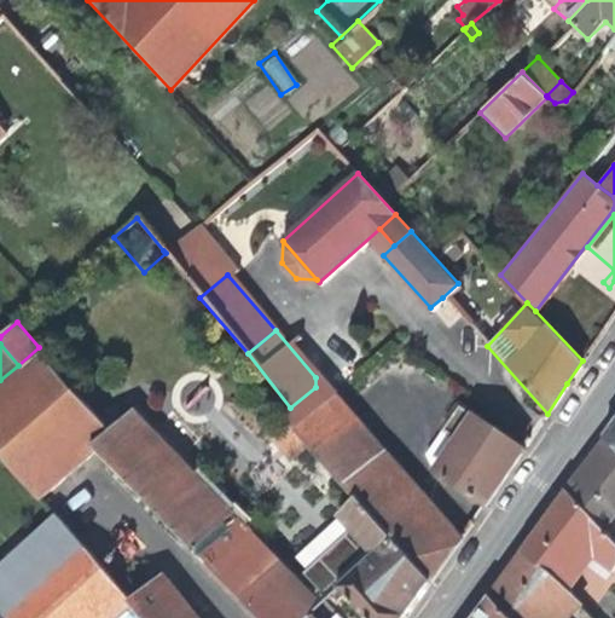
[(39,347),(18,365),(0,380),(0,457),(39,502),(97,452),(115,437),(39,347)]
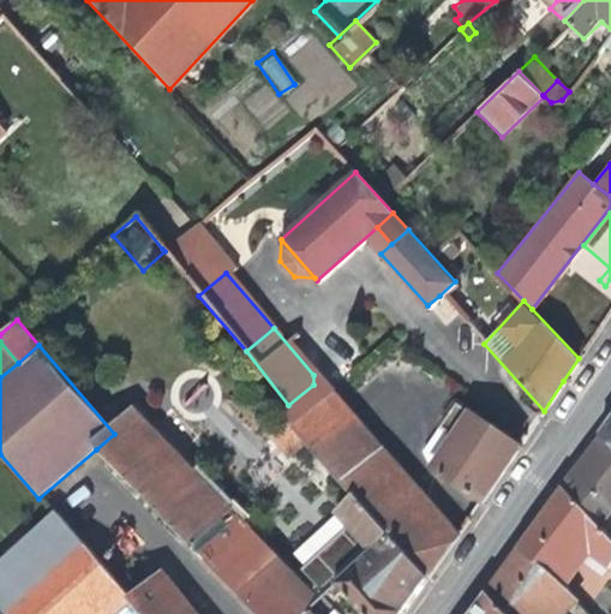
[(288,405),(280,412),(286,418),(307,442),(341,481),(375,453),(313,385),(288,405)]
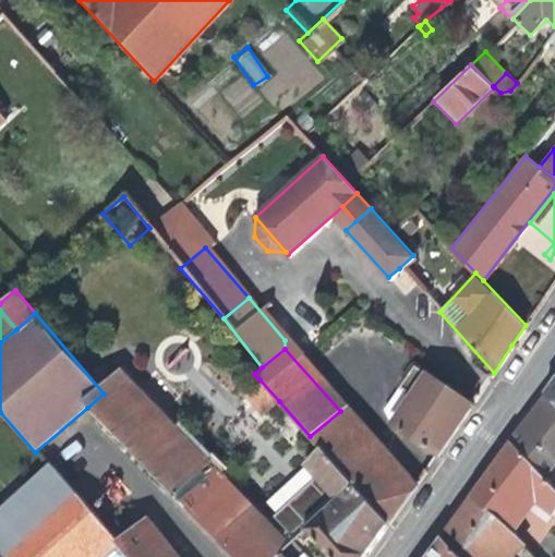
[(456,426),(471,404),(413,365),(398,388),(407,394),(387,423),(435,455),(456,426)]
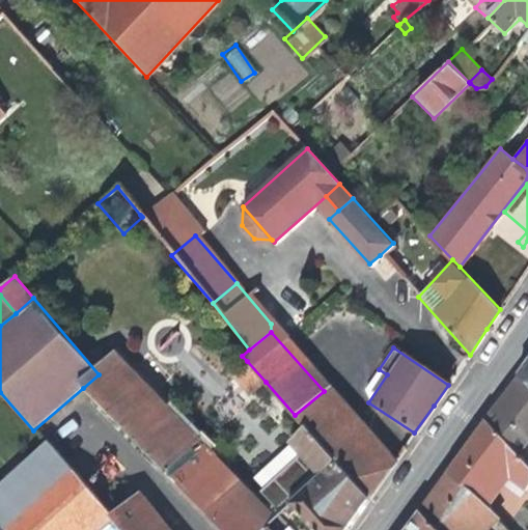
[(110,364),(266,526),(272,514),(120,356),(110,364)]
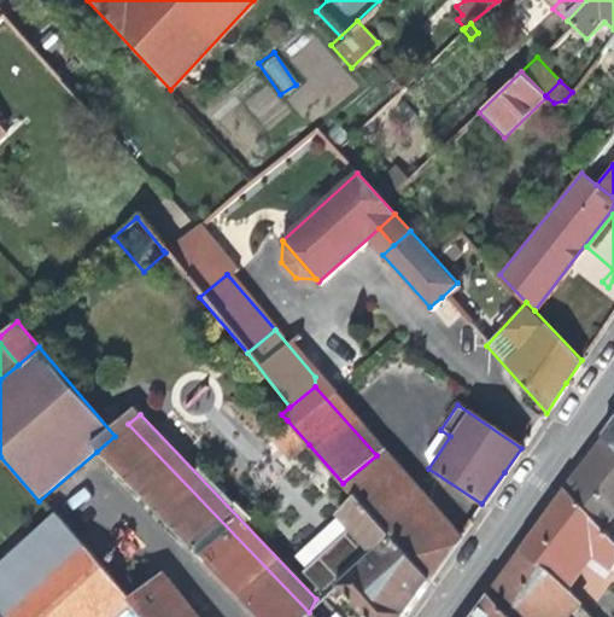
[(613,418),(602,432),(606,436),(613,444),(613,418)]
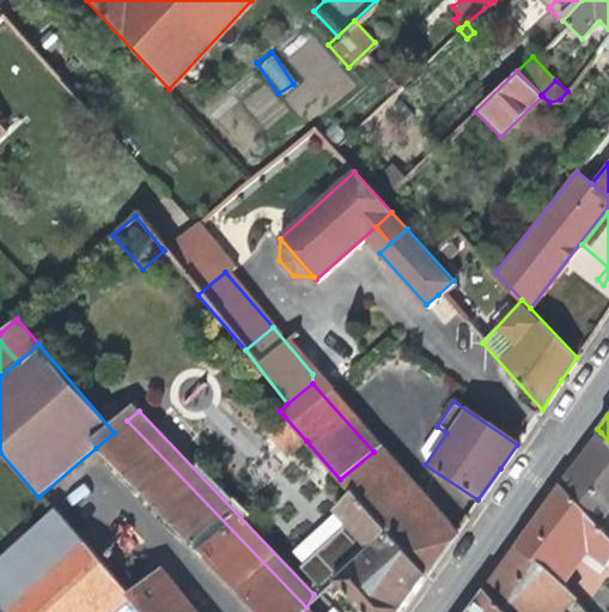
[(306,441),(285,417),(267,435),(287,458),(306,441)]
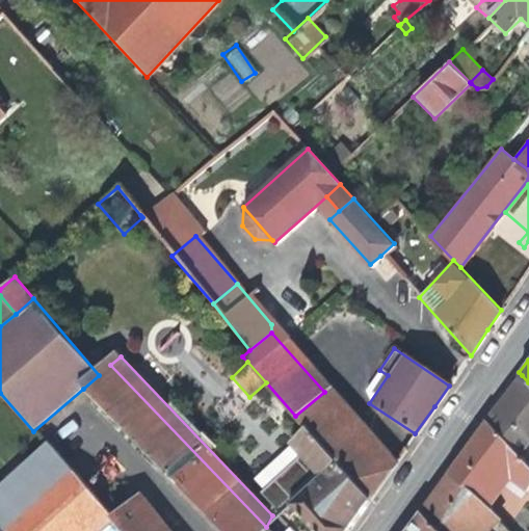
[(83,389),(220,530),(269,530),(266,527),(110,365),(99,375),(83,389)]
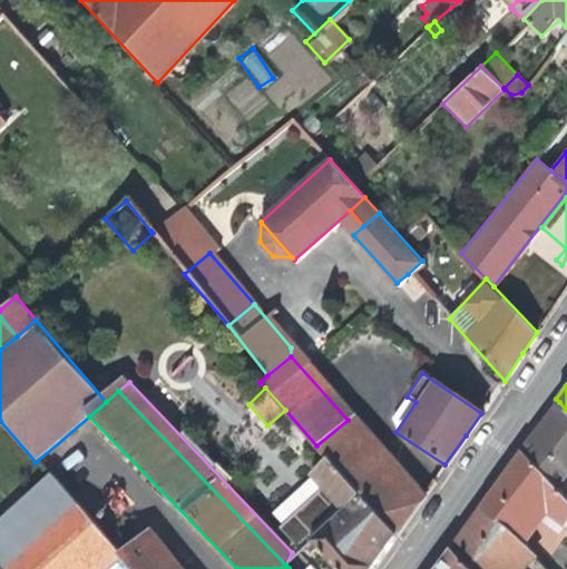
[(416,402),(407,396),(387,425),(396,432),(416,402)]
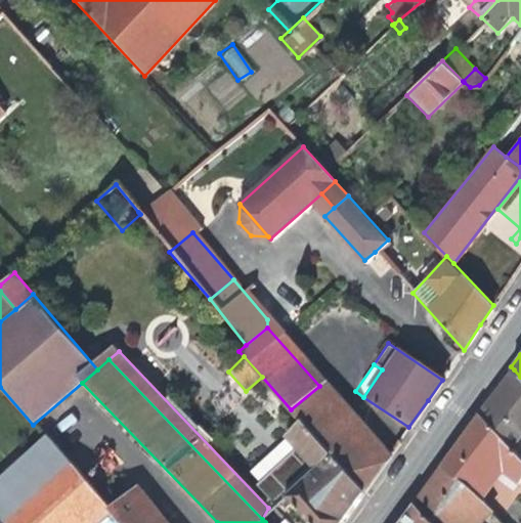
[(520,377),(514,369),(501,387),(488,403),(519,436),(520,434),(520,377)]
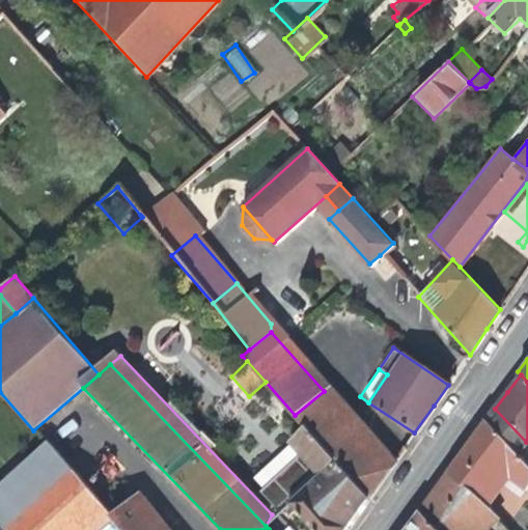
[(363,437),(324,391),(295,415),(305,427),(336,461),(363,437)]
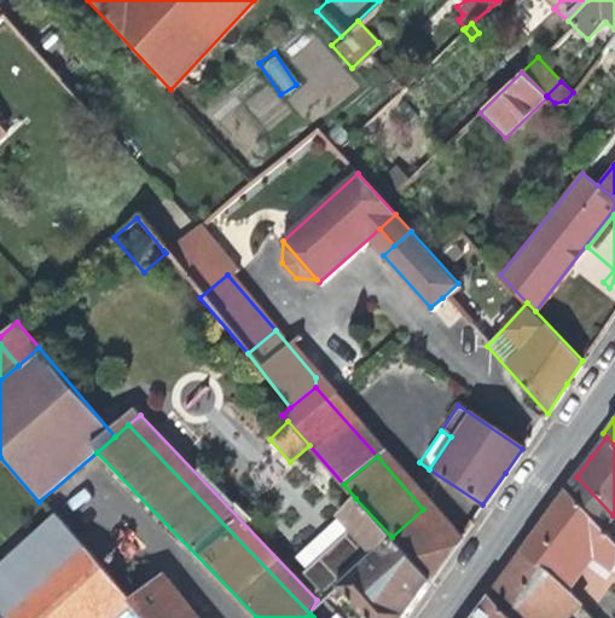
[(602,533),(614,547),(614,513),(613,515),(576,477),(566,492),(602,533)]
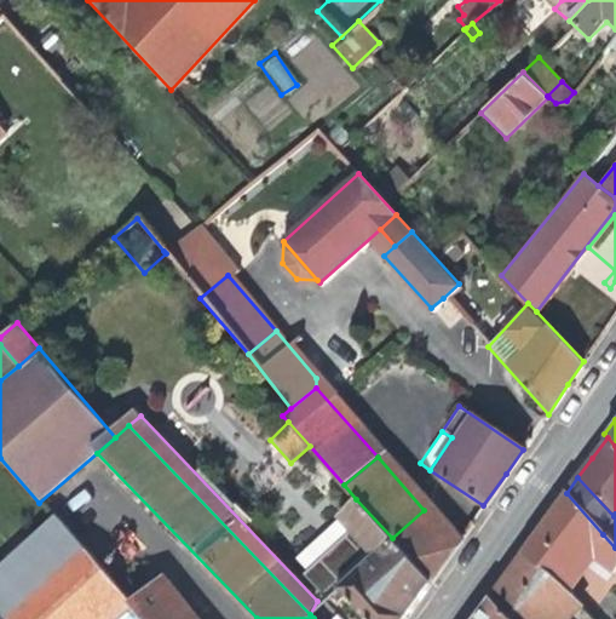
[(571,573),(593,548),(603,534),(566,493),(552,514),(534,539),(571,573)]
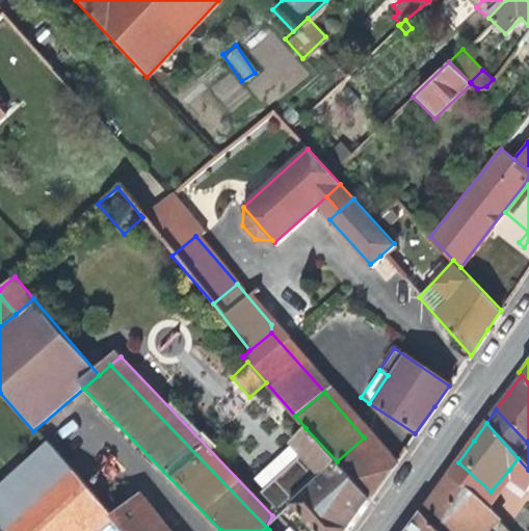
[(292,441),(302,452),(323,475),(290,505),(312,530),(344,530),(352,521),(369,498),(337,461),(306,428),(292,441)]
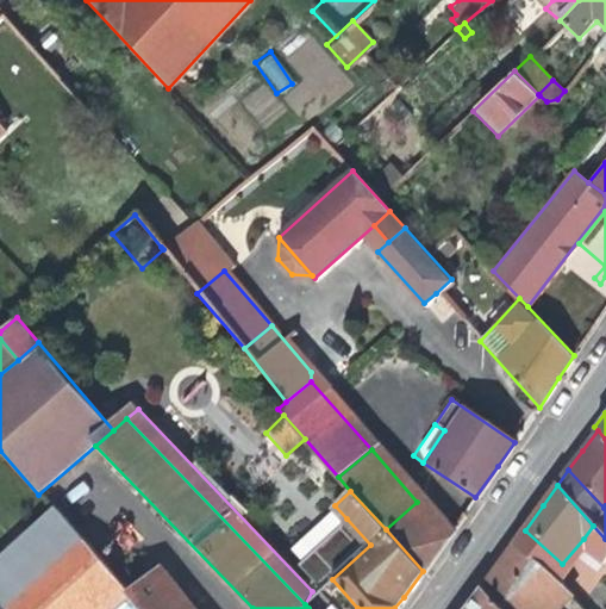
[(448,536),(417,502),(386,529),(423,571),(448,536)]
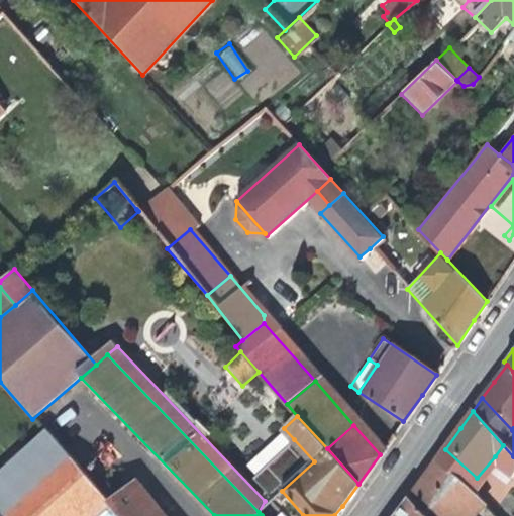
[(76,515),(98,496),(44,434),(0,476),(0,509),(6,515),(76,515)]
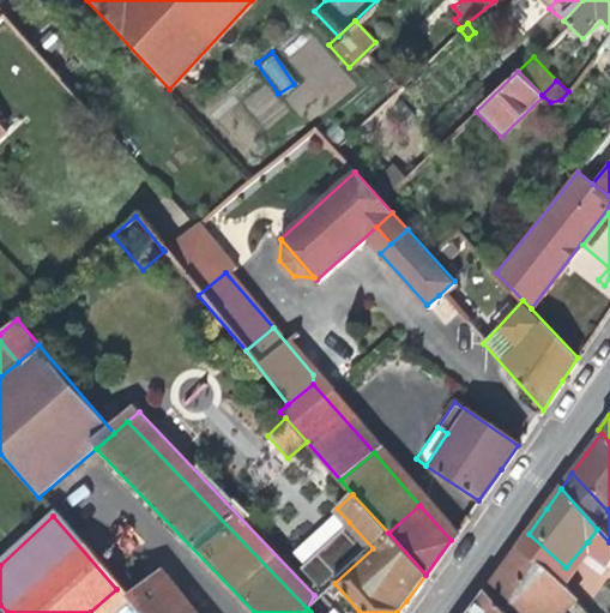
[(373,548),(349,522),(300,566),(324,593),(334,583),(373,548)]
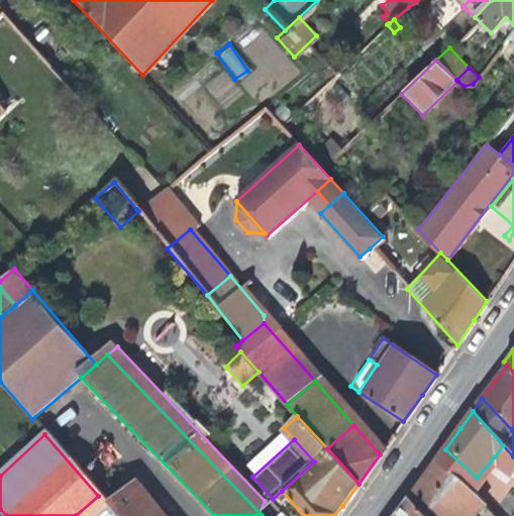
[(513,470),(513,456),(503,445),(495,456),(512,473),(513,470)]
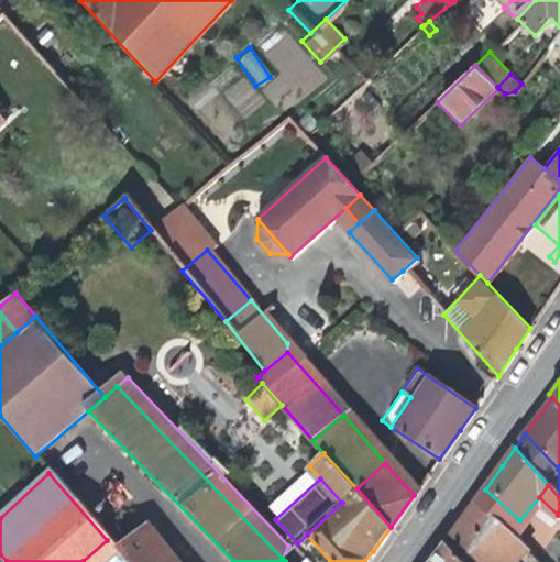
[(508,537),(519,520),(485,489),(473,506),(508,537)]
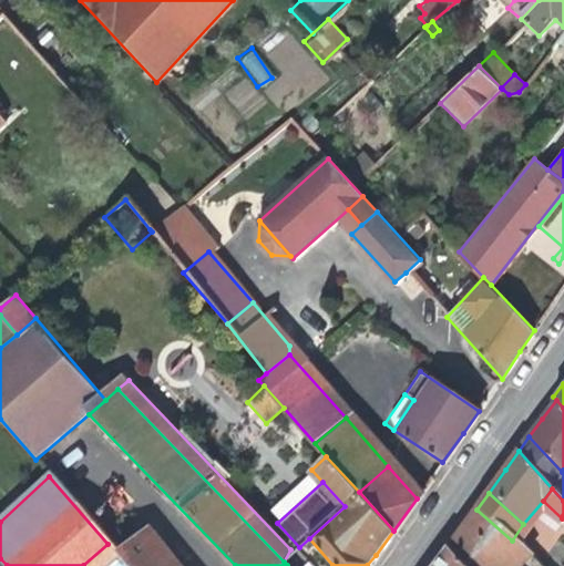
[(470,518),(512,557),(502,565),(520,565),(530,556),(512,541),(477,510),(470,518)]
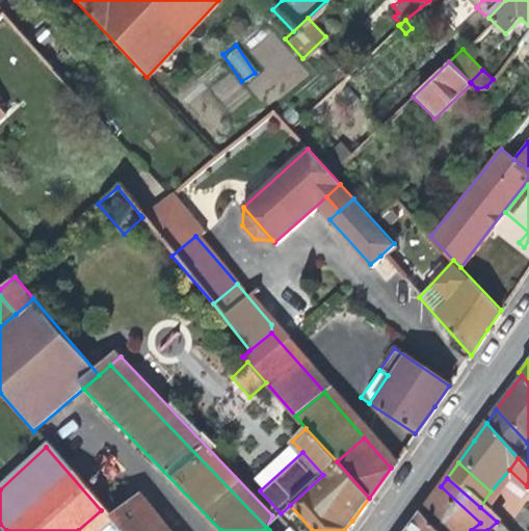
[(430,530),(471,530),(480,523),(441,486),(430,500),(419,518),(430,530)]
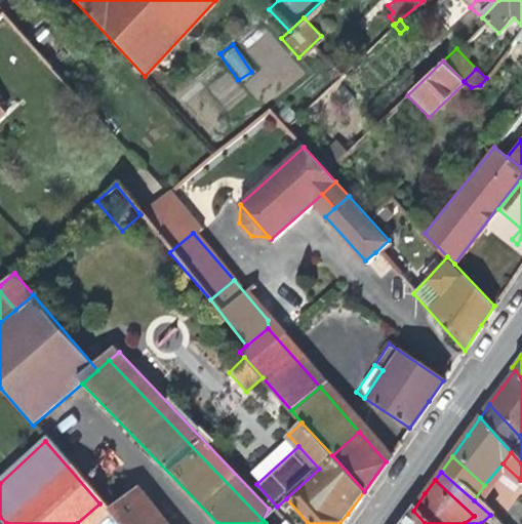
[(170,523),(138,485),(107,512),(116,523),(170,523)]
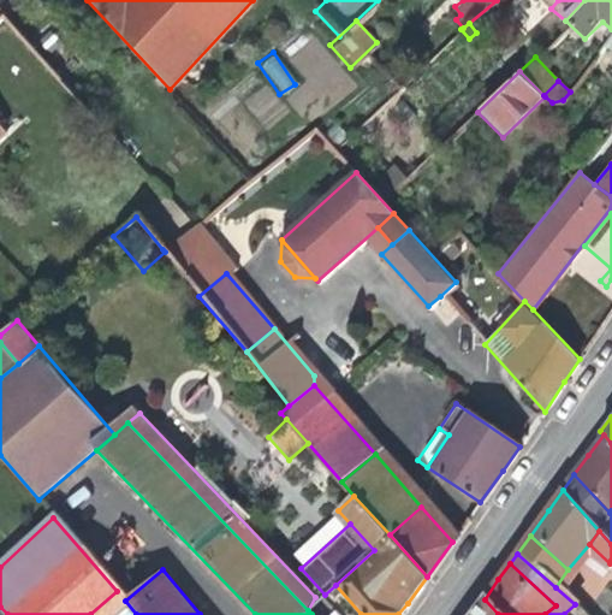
[(111,614),(125,601),(117,591),(90,614),(111,614)]
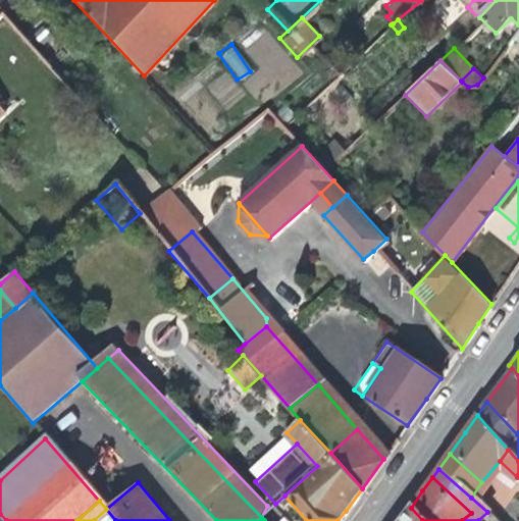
[(401,520),(422,520),(411,508),(401,520)]
